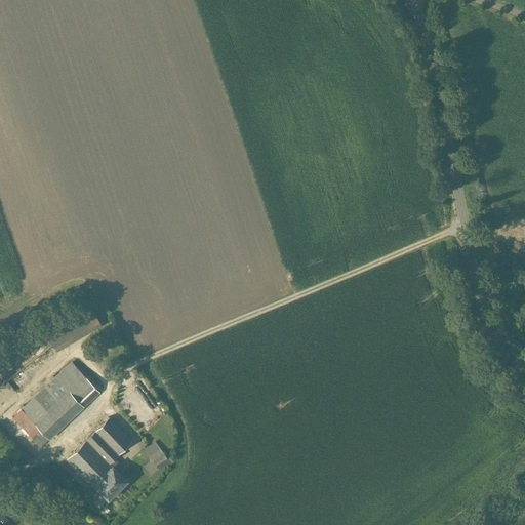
[(72,362),(22,409),(34,422),(57,401),(51,394),(63,384),(83,406),(99,392),(72,362)]
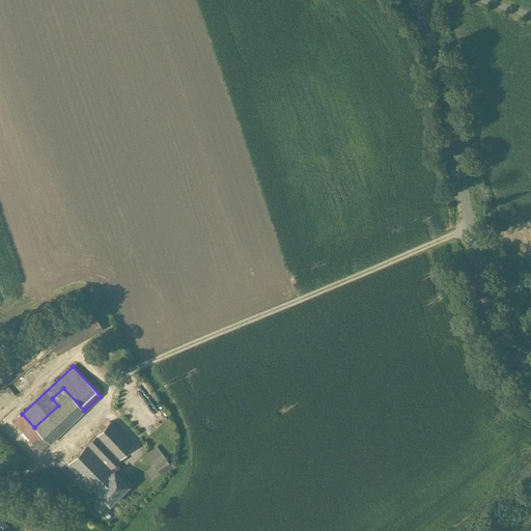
[(58,406),(34,427),(42,435),(50,444),(84,411),(63,388),(52,398),(58,406)]
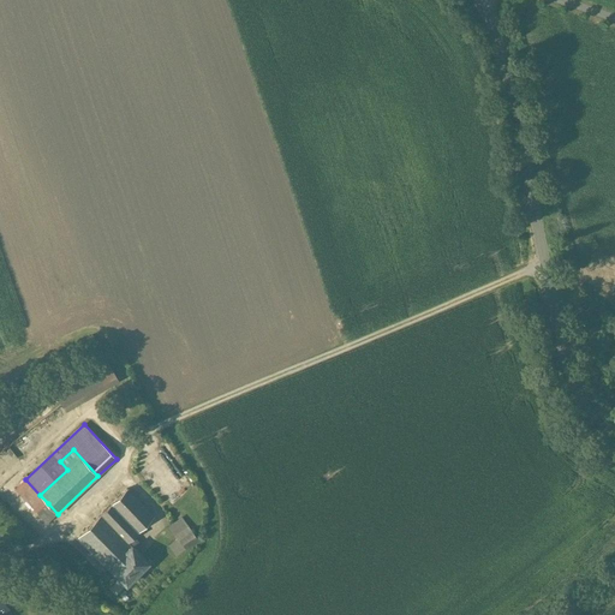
[(25,479),(15,488),(37,513),(48,503),(40,495),(25,479)]
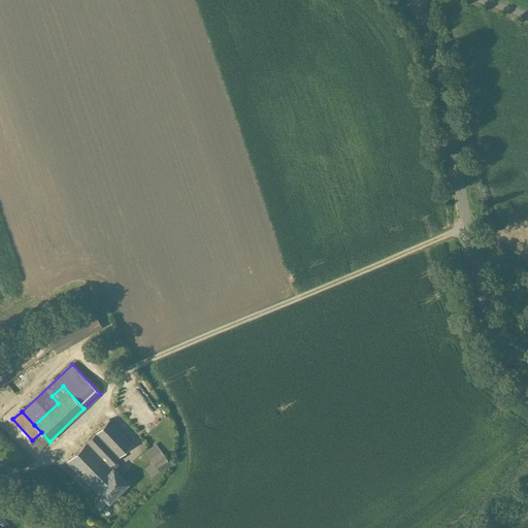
[(109,421),(67,460),(94,488),(112,470),(109,467),(132,444),(109,421)]
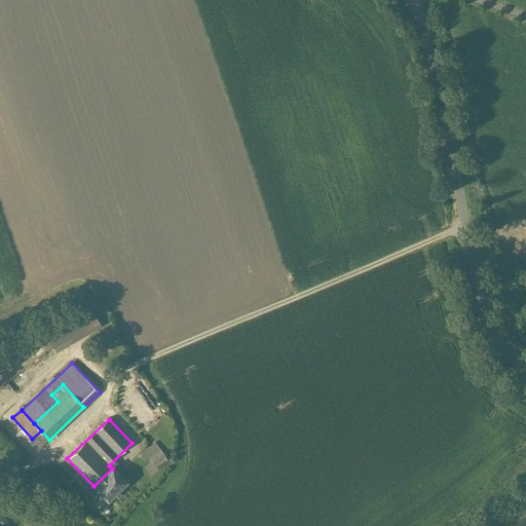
[(32,439),(40,448),(49,440),(41,430),(32,439)]
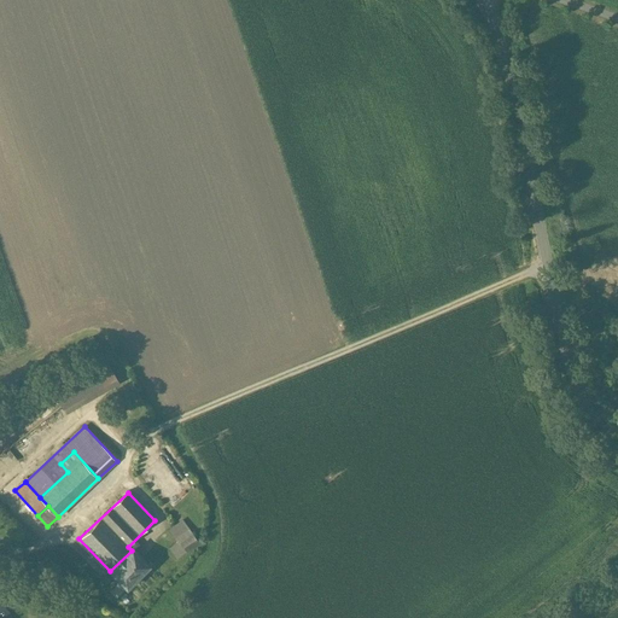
[(192,534),(180,542),(186,551),(198,542),(192,534)]
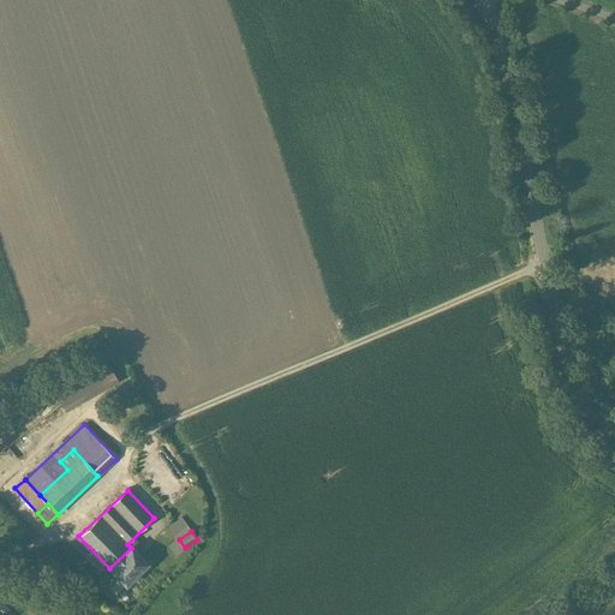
[(131,548),(109,568),(125,585),(147,565),(131,548)]
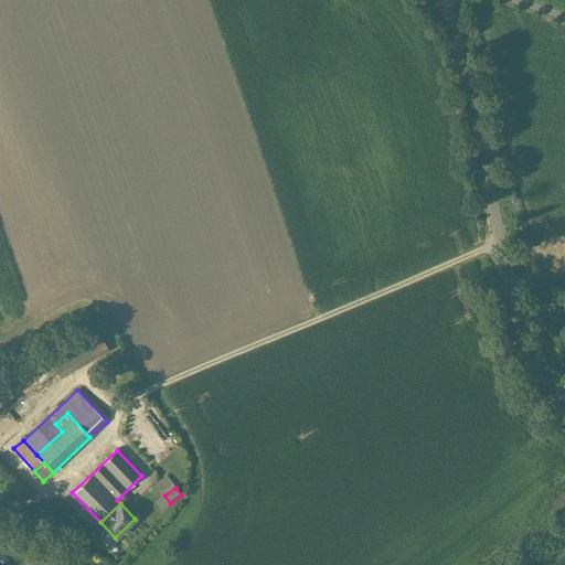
[(4,543),(0,546),(0,560),(4,564),(8,564),(18,556),(4,543)]
